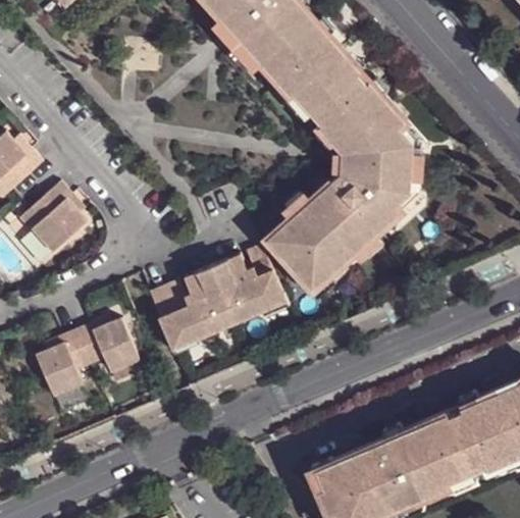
[(290,218),(265,239),(320,302),(422,211),(424,149),(294,0),(186,0),(340,173),(306,203),(290,218)]
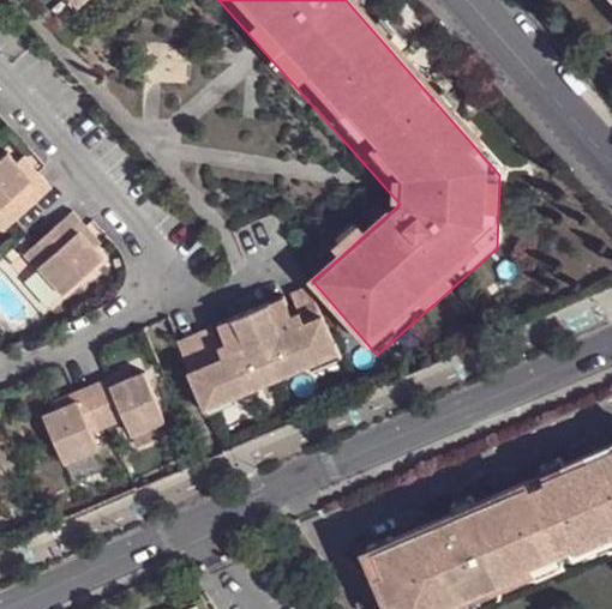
[(5,155),(0,158),(0,233),(48,191),(35,176),(28,182),(13,166),(5,155)]
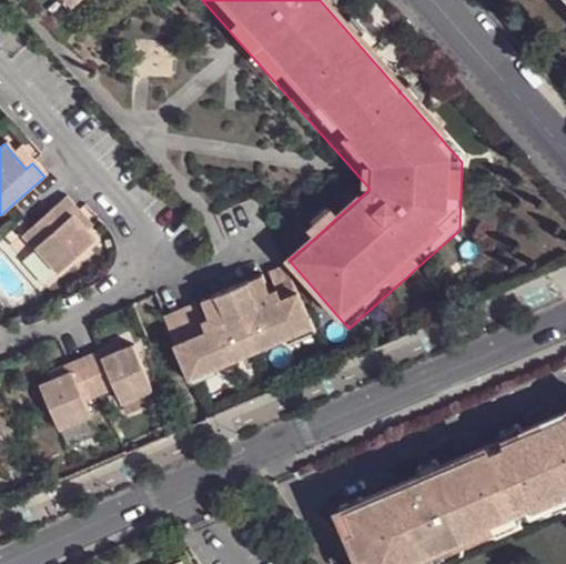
[(12,153),(26,169),(32,163),(19,148),(12,153)]
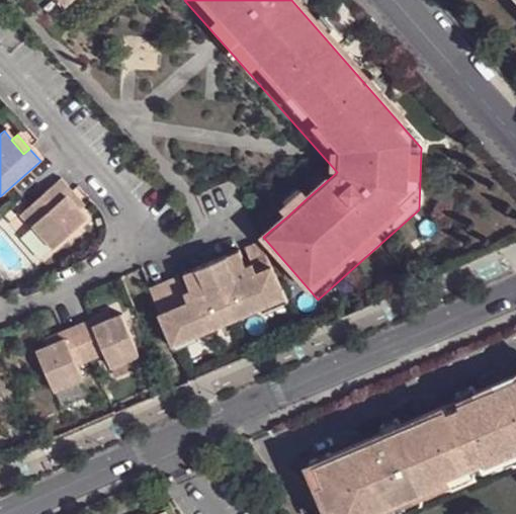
[(69,193),(59,181),(17,218),(27,230),(30,228),(50,250),(83,222),(75,212),(64,199),(69,193)]
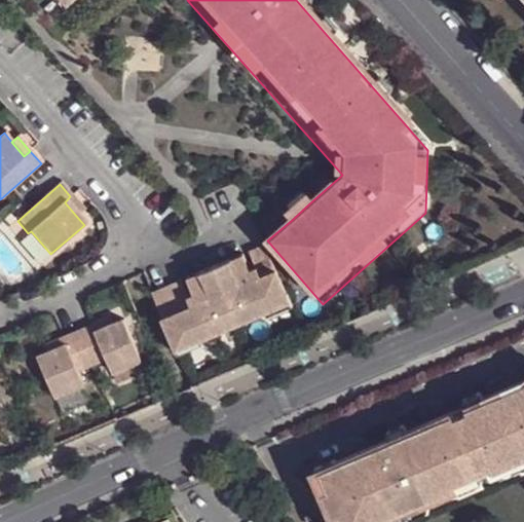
[(65,202),(76,216),(82,211),(70,196),(65,202)]
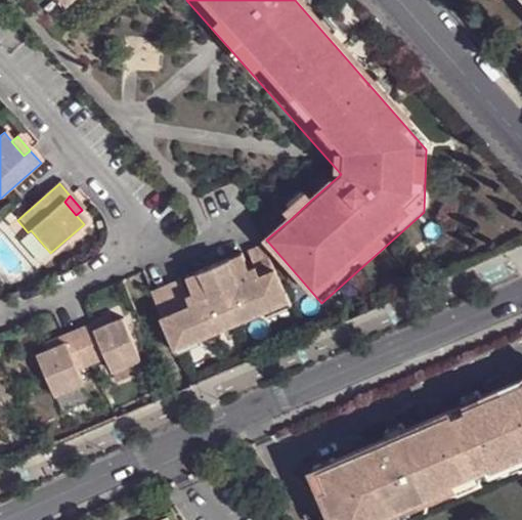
[(285,212),(291,219),(307,204),(301,198),(285,212)]
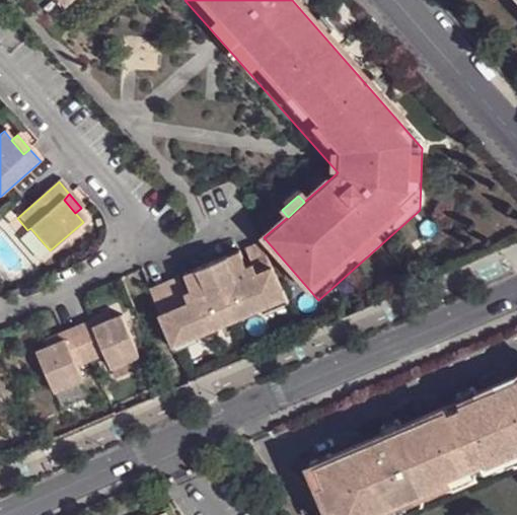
[(175,279),(146,291),(167,341),(191,330),(193,337),(257,309),(254,303),(279,293),(257,243),(241,250),(248,266),(242,268),(236,253),(180,276),(188,291),(182,294),(175,279)]
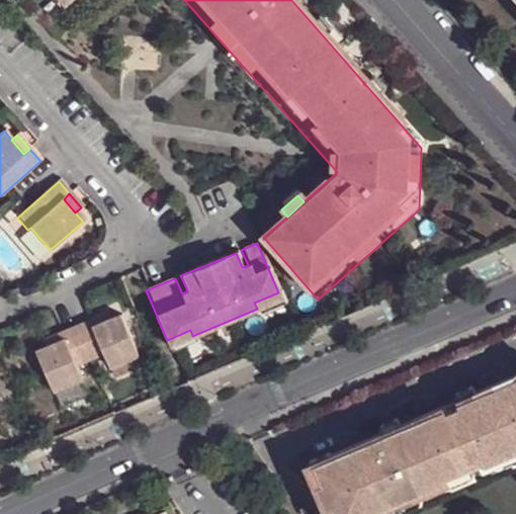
[(73,328),(76,334),(107,321),(104,314),(73,328)]
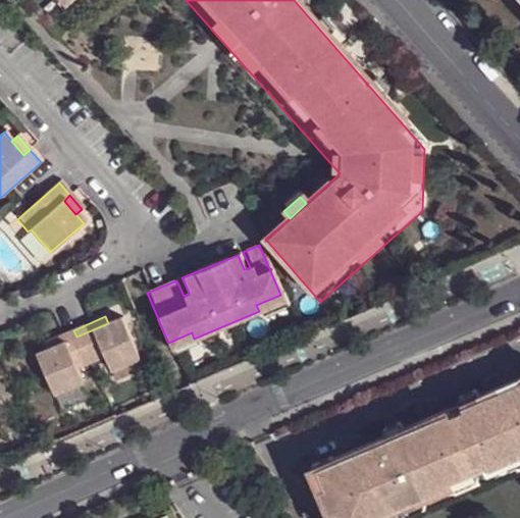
[(108,323),(76,337),(89,365),(102,359),(107,371),(137,359),(119,318),(108,323)]
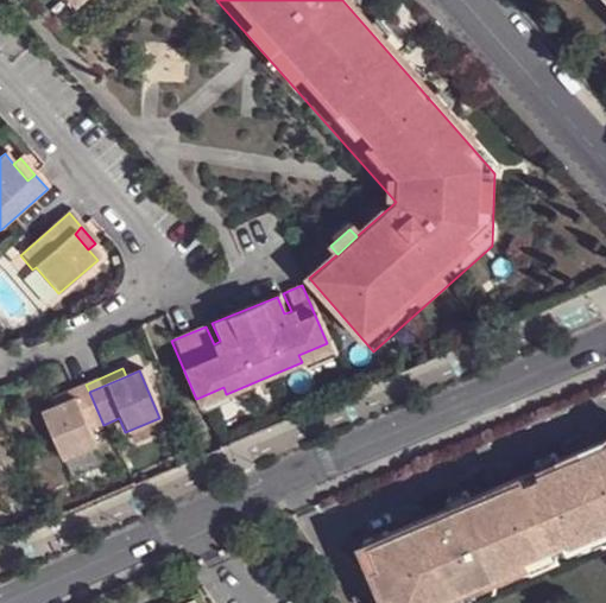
[(52,407),(89,392),(86,385),(49,399),(52,407)]
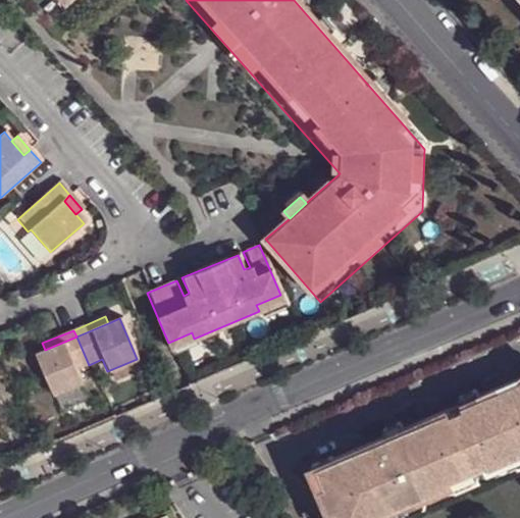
[(45,350),(34,355),(51,395),(80,382),(74,370),(89,365),(76,337),(45,350)]
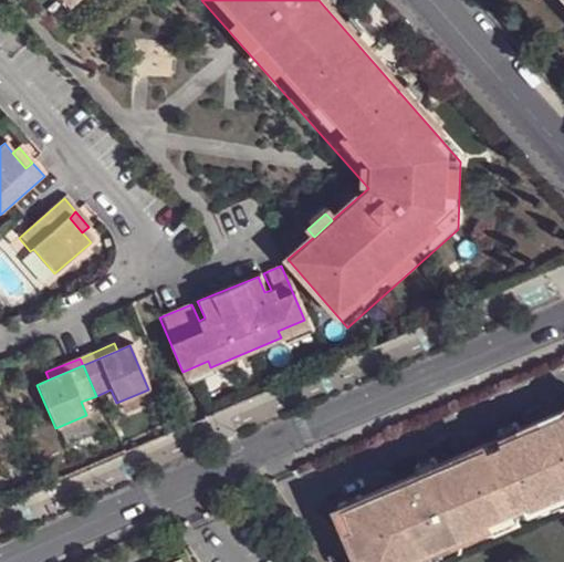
[(363,558),(365,561),(408,561),(487,529),(484,526),(528,507),(529,511),(563,496),(563,413),(499,440),(500,445),(487,450),(486,446),(342,508),(351,529),(344,532),(356,560),(363,558)]
